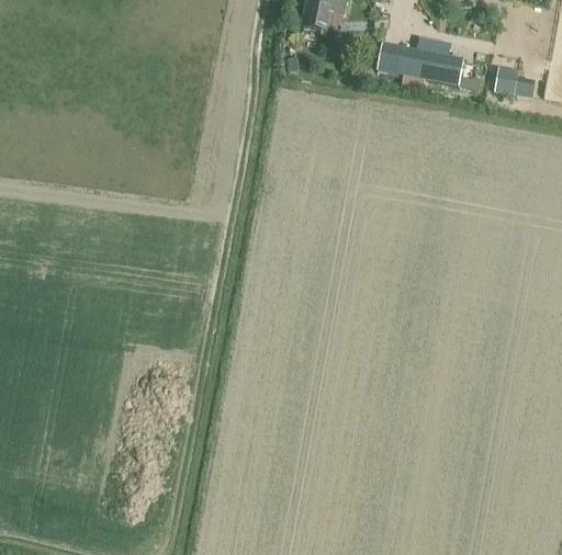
[(346,0),(306,0),(301,26),(326,32),(330,11),(343,14),(346,0)]
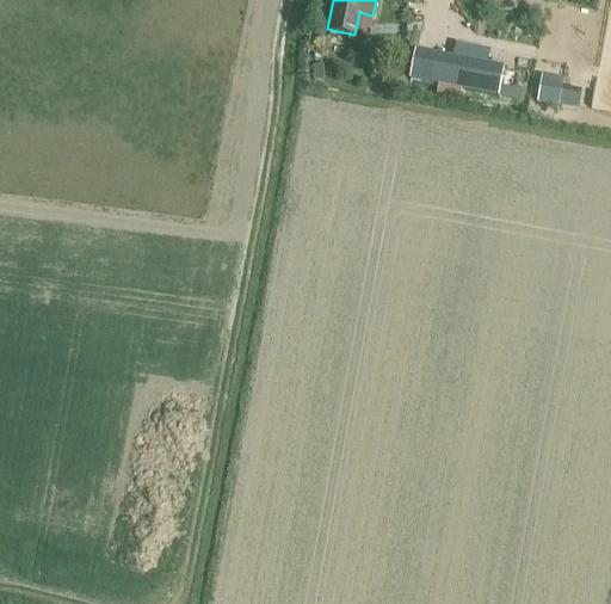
[(436,50),(430,80),(498,93),(517,97),(519,87),(500,82),(505,63),(483,59),(482,59),(471,56),(436,50)]
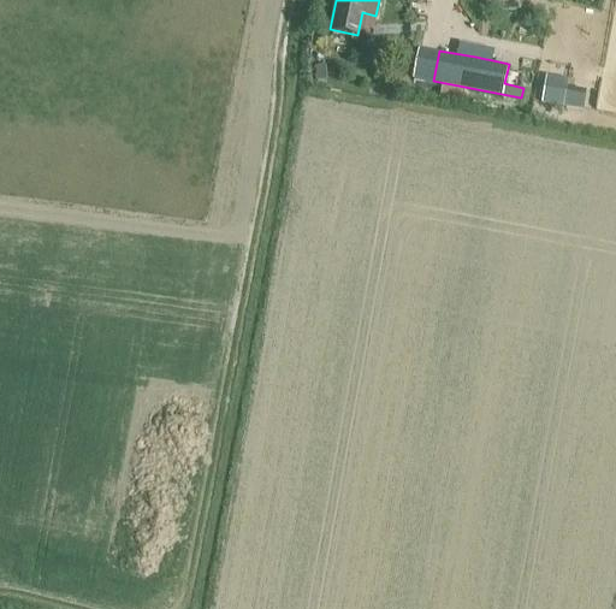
[(326,63),(314,64),(315,80),(327,78),(326,63)]
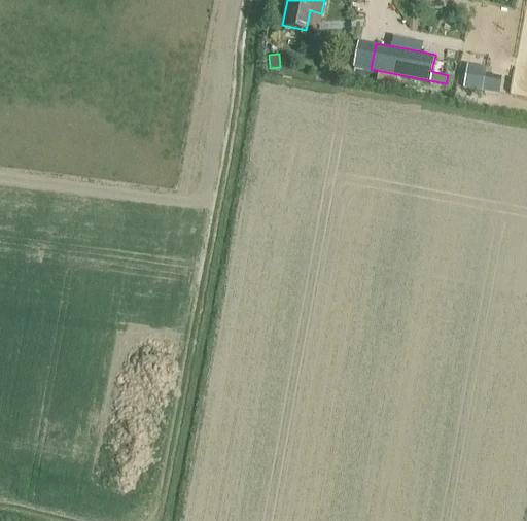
[(466,61),(462,85),(498,92),(501,76),(485,73),(486,64),(466,61)]
